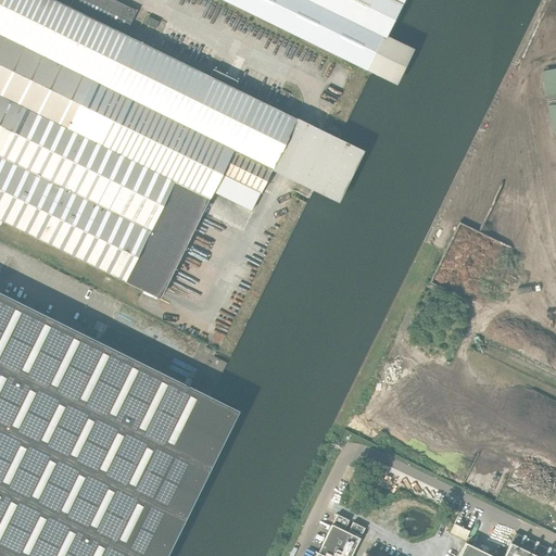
[(0,0),(0,219),(160,299),(205,204),(209,199),(222,174),(260,193),(273,167),(297,118),(234,88),(237,81),(213,70),(210,76),(125,35),(137,11),(113,0),(0,0)]
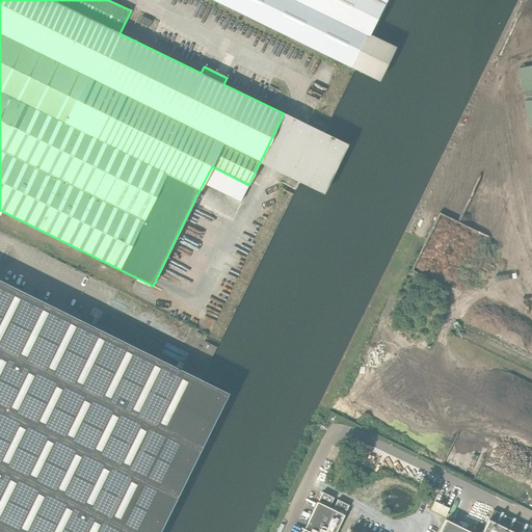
[(212,0),(353,69),(386,0),(212,0)]
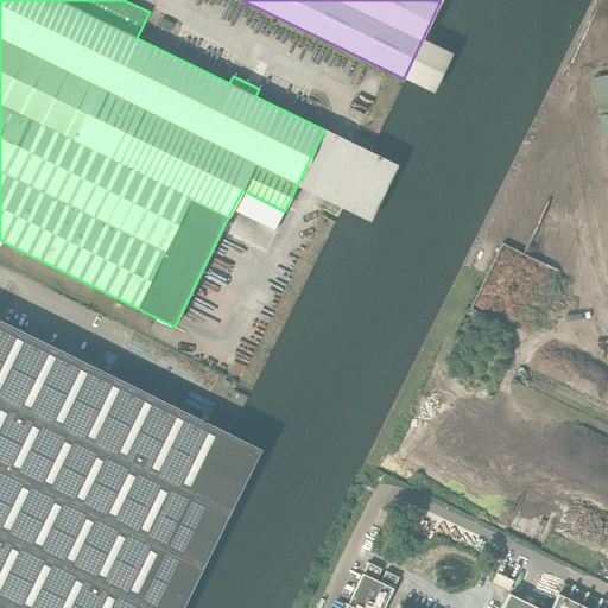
[(606,145),(607,144),(607,76),(594,78),(606,145)]
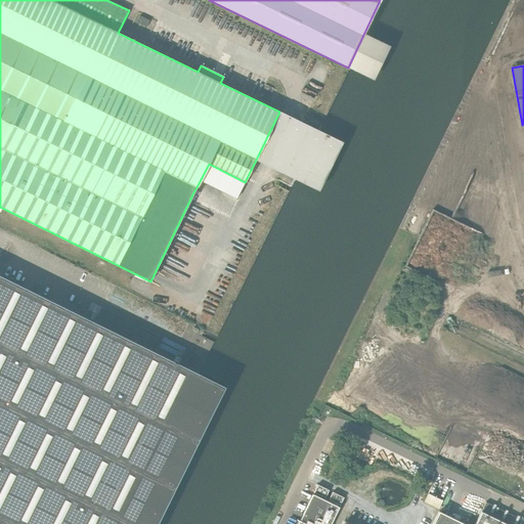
[(0,523),(104,523),(186,358),(0,266),(0,523)]
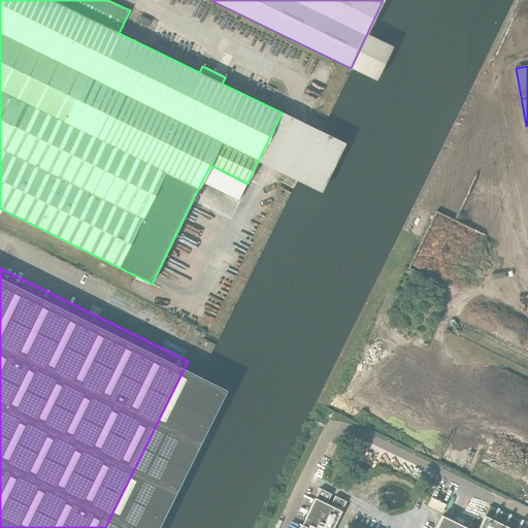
[(317,496),(328,501),(332,493),(321,488),(317,496)]
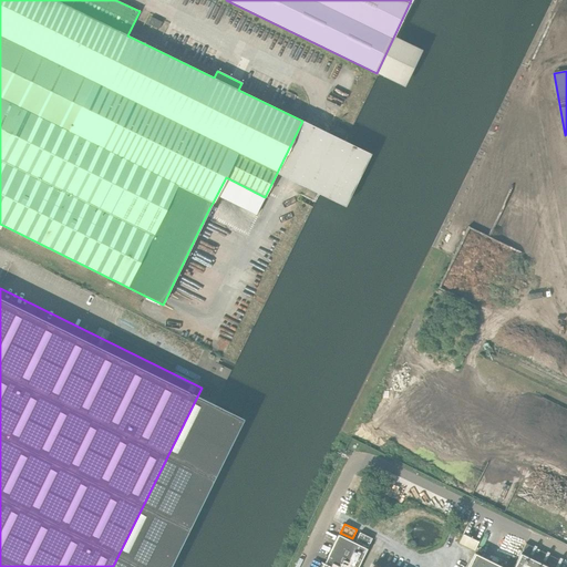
[(460,542),(475,547),(480,537),(464,531),(460,542)]
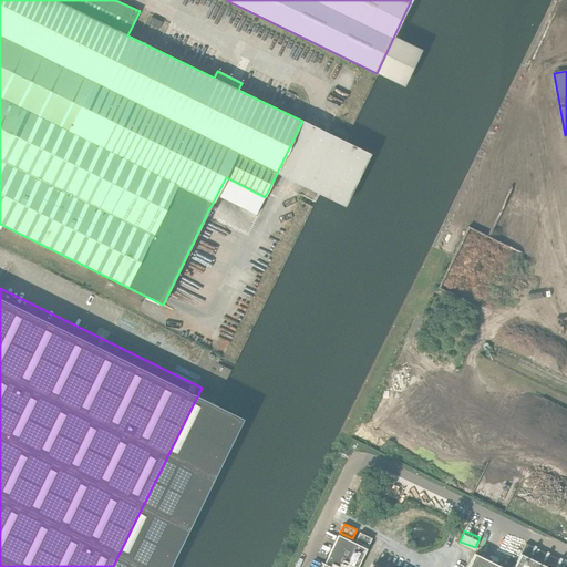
[(357,540),(369,546),(373,537),(360,532),(357,540)]
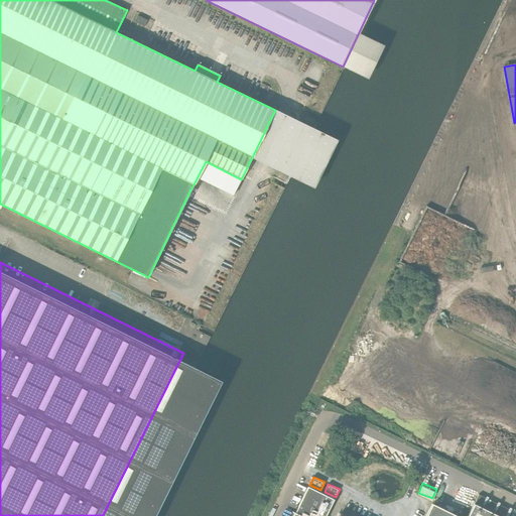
[(326,515),(335,498),(308,486),(293,515),(326,515)]
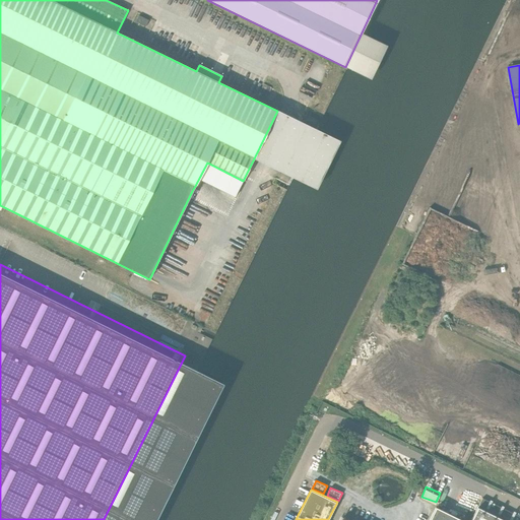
[(495,519),(477,511),(472,519),(459,519),(436,509),(430,519),(495,519)]
